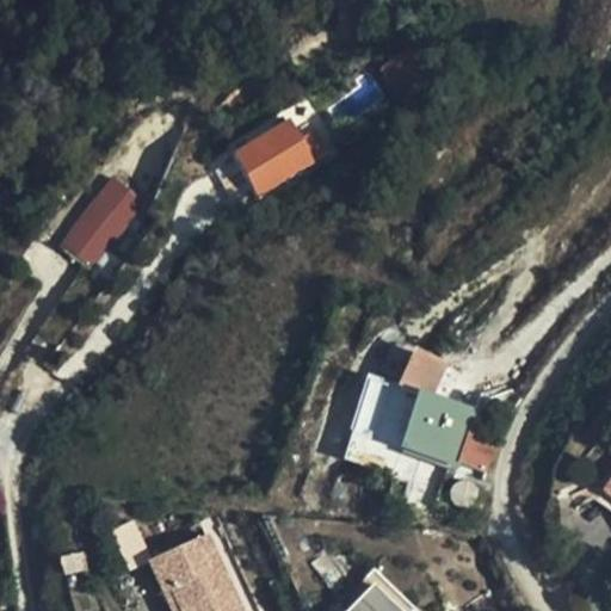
[(417,42),(380,63),(403,103),(439,82),(417,42)]
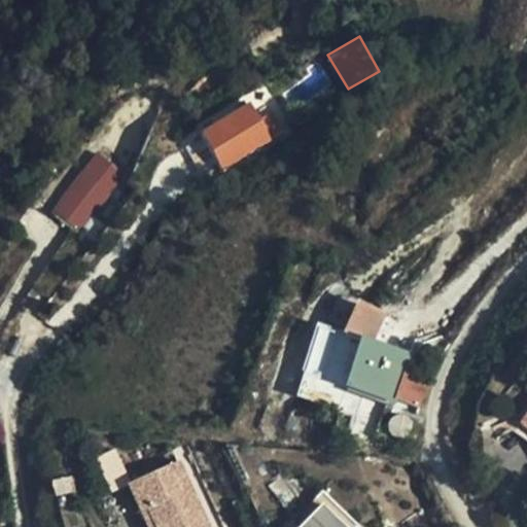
[(262,100),(201,138),(204,143),(190,150),(208,178),(221,170),(224,175),(285,137),(273,116),(262,100)]
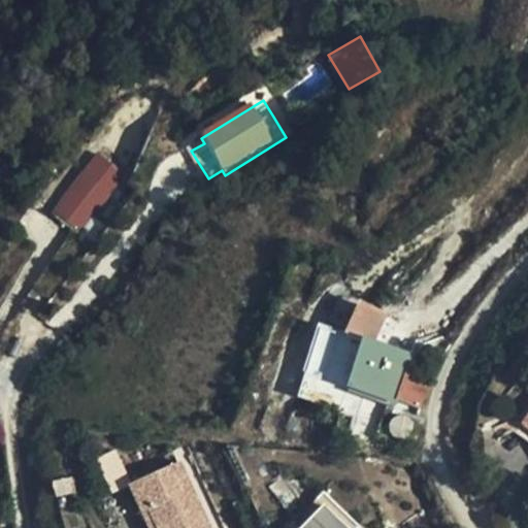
[(273,117),(286,137),(298,129),(286,110),(273,117)]
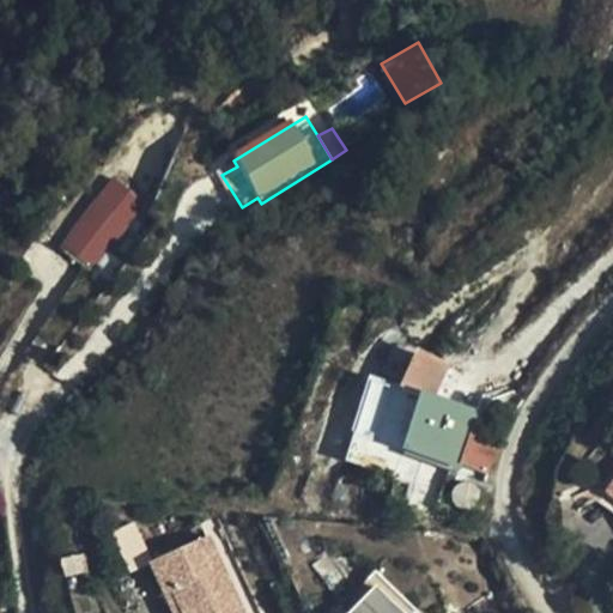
[(131,208),(101,187),(64,238),(93,260),(102,247),(131,208)]
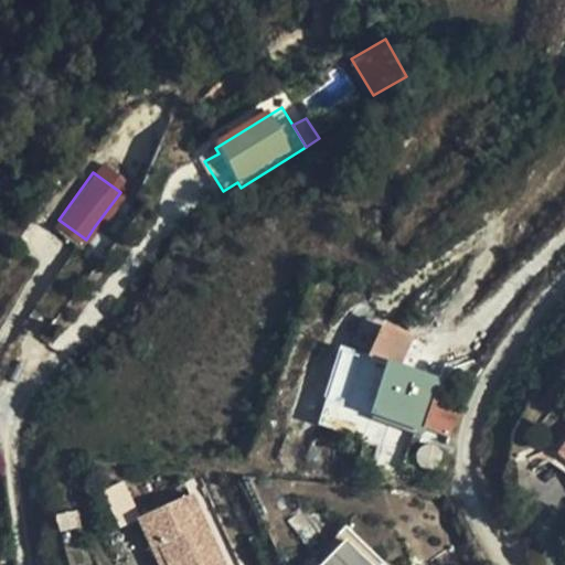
[(94,227),(86,240),(103,251),(112,240),(94,227)]
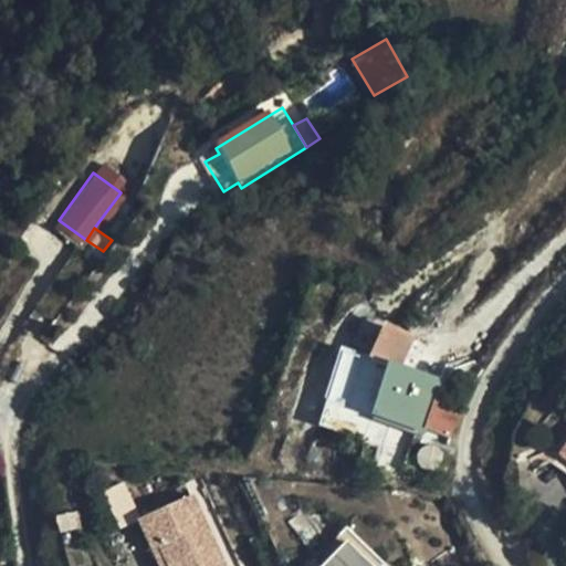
[(303,458),(373,289),(325,269),(248,454),(276,458),(303,458)]
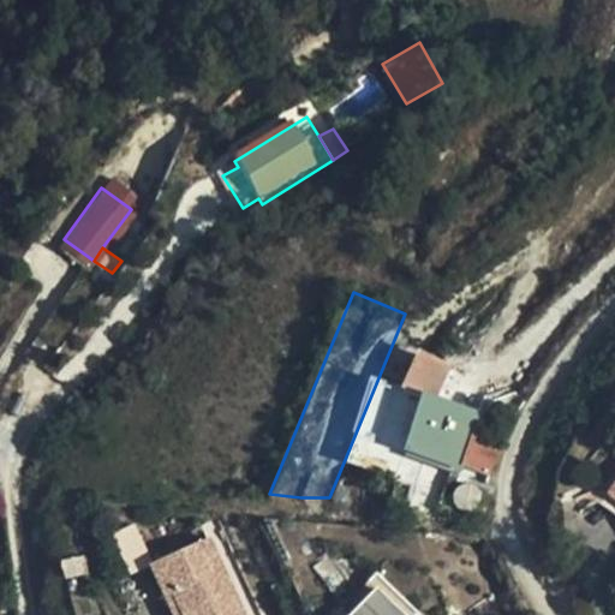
[(466,471),(483,416),(431,399),(413,453),(466,471)]
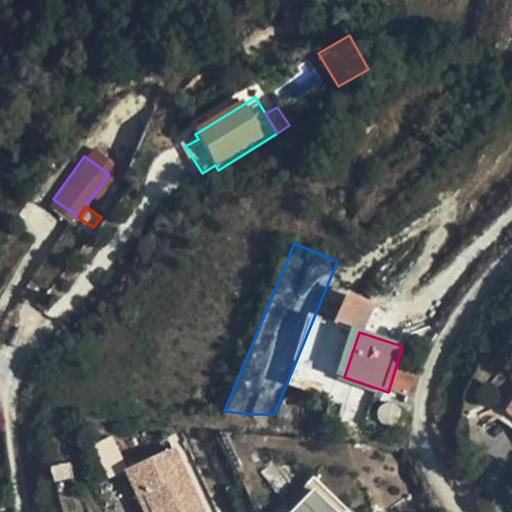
[(511,410),(499,434),(511,440),(511,410)]
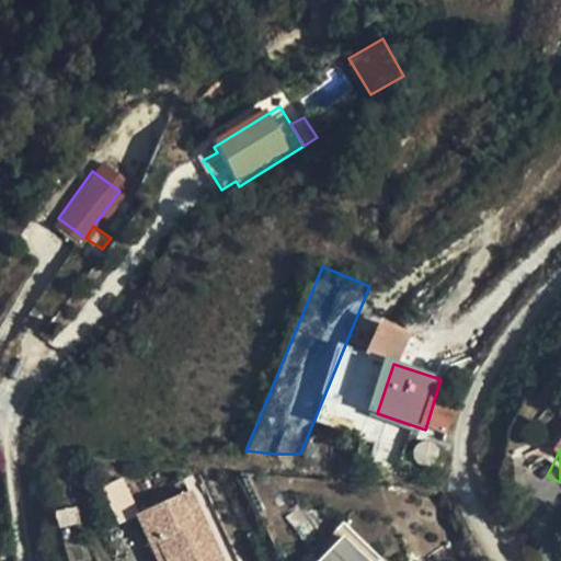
[(560,482),(547,476),(539,485),(560,499),(560,482)]
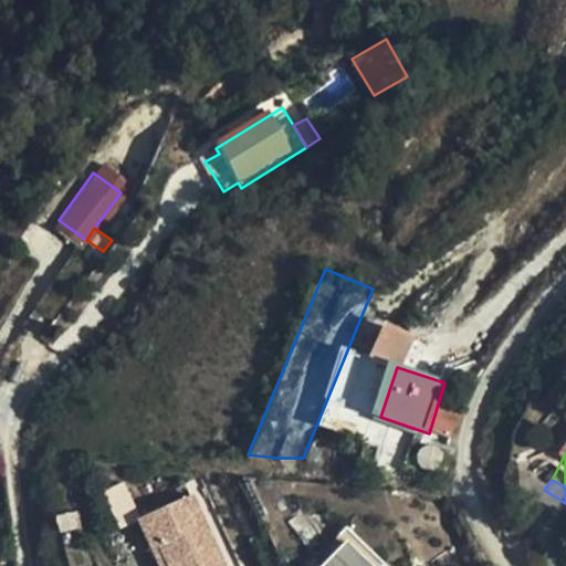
[(126,482),(106,491),(123,527),(142,519),(126,482)]
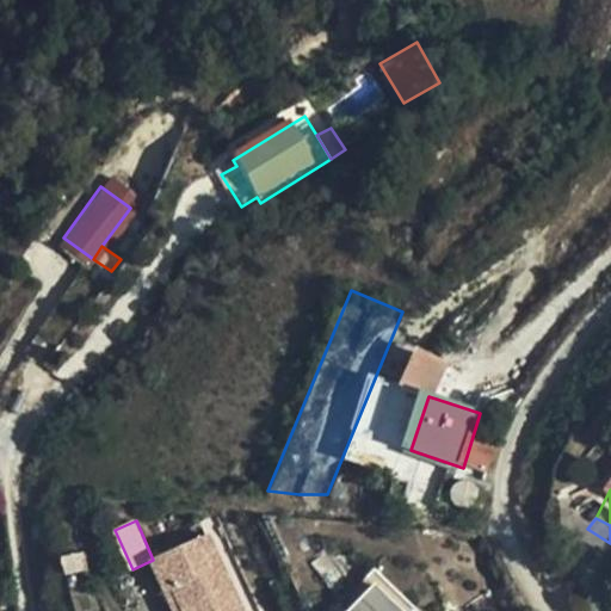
[(244,610),(204,534),(147,563),(164,596),(172,592),(181,610),(244,610)]
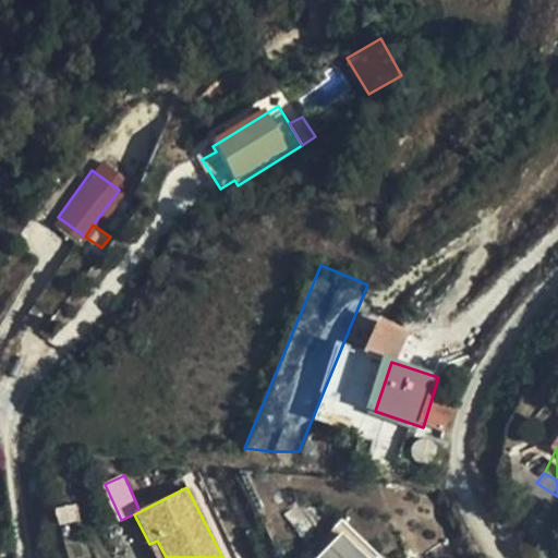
[(372,557),(336,532),(315,557),(372,557)]
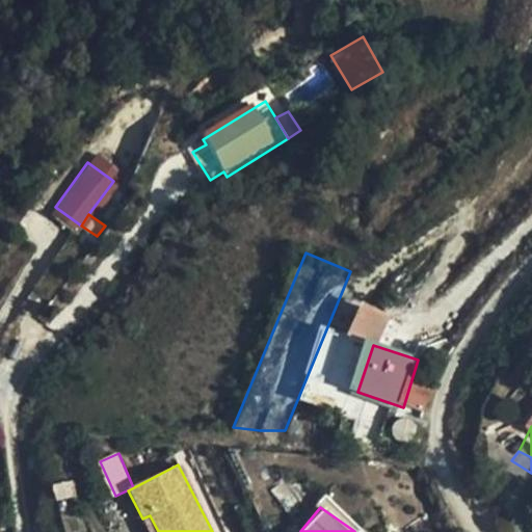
[(158,531),(150,515),(142,519),(150,531),(158,531)]
